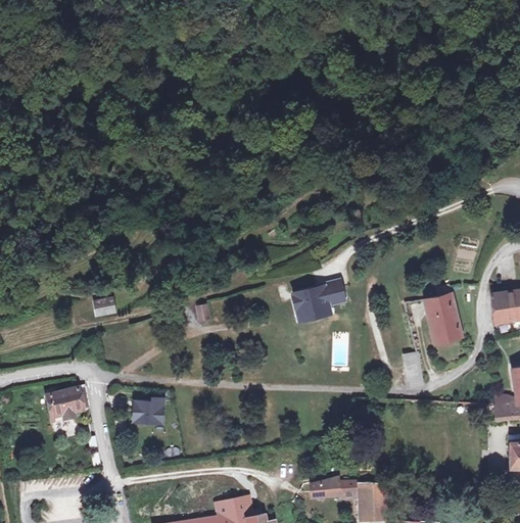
[(338,280),(291,292),(296,314),(317,308),(318,313),(329,310),(327,301),(342,297),(338,280)]
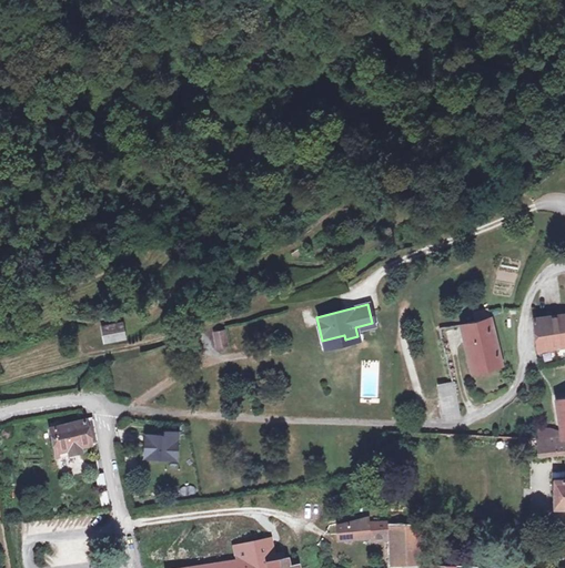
[(484,308),(472,311),(473,317),(486,315),(484,308)]
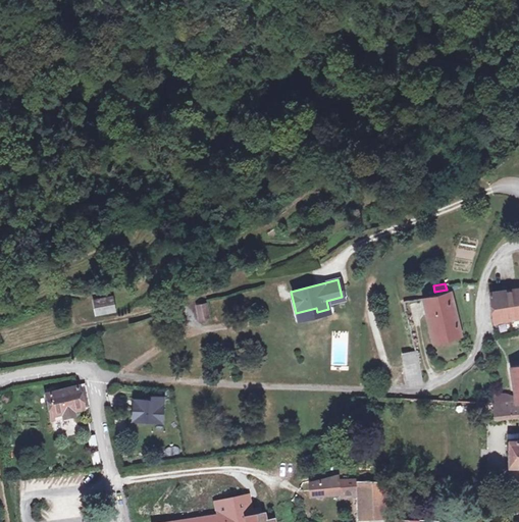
[(518,286),(488,290),(494,335),(518,331),(518,286)]
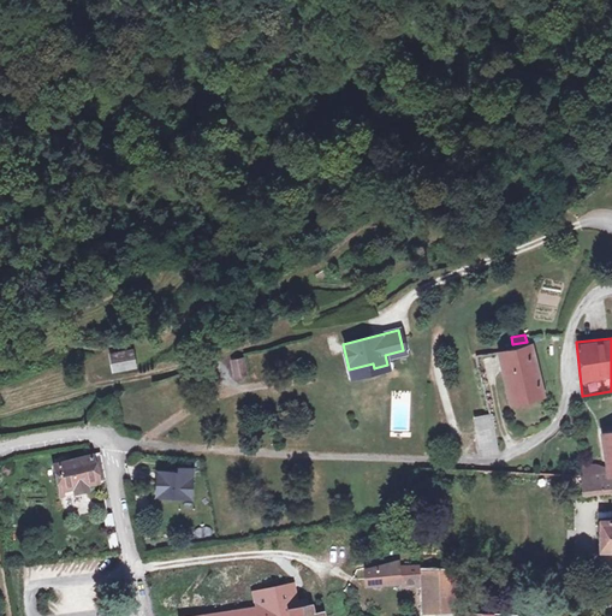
[(527,342),(512,344),(495,348),(509,403),(541,398),(528,342),(527,342)]
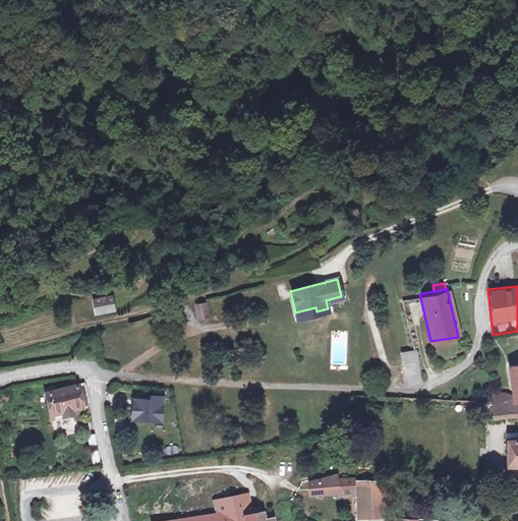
[(111,298),(92,301),(95,315),(114,311),(111,298)]
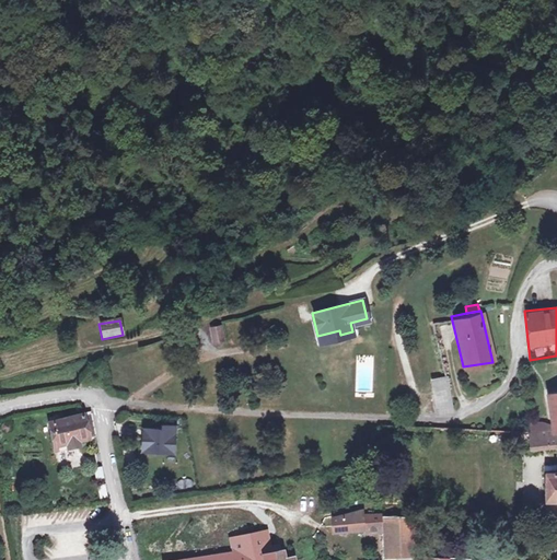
[(220,326),(210,328),(213,342),(223,340),(220,326)]
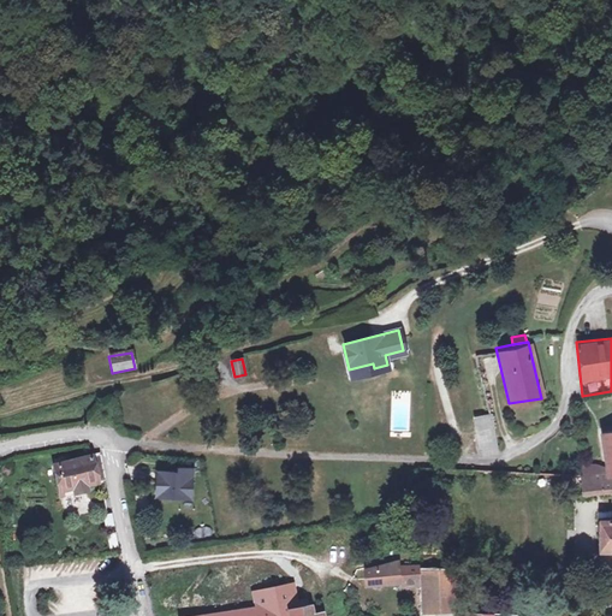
[(473,434),(491,431),(488,420),(470,424),(473,434)]
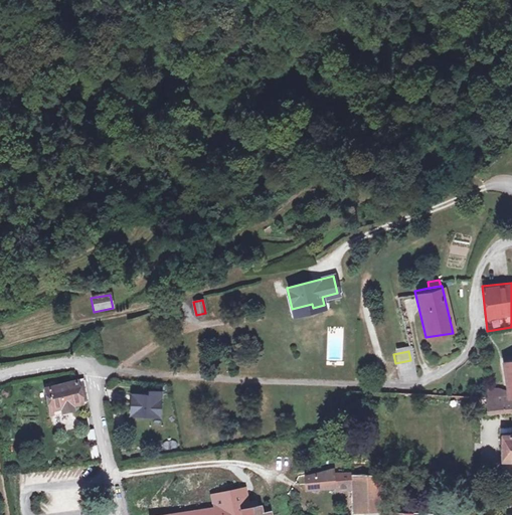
[(410,360),(395,363),(398,379),(399,380),(413,376),(410,360)]
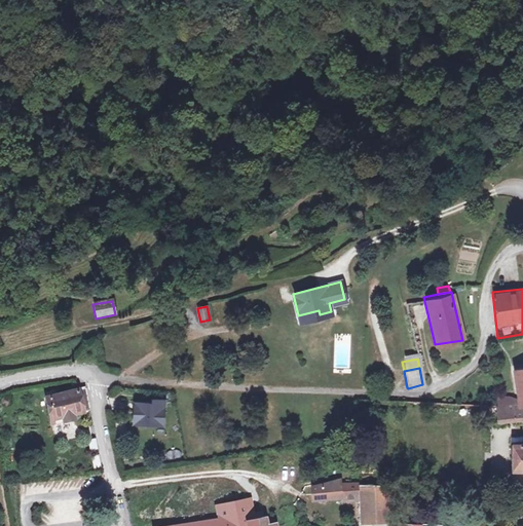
[(63,417),(74,414),(89,411),(84,389),(47,398),(52,419),(63,417)]
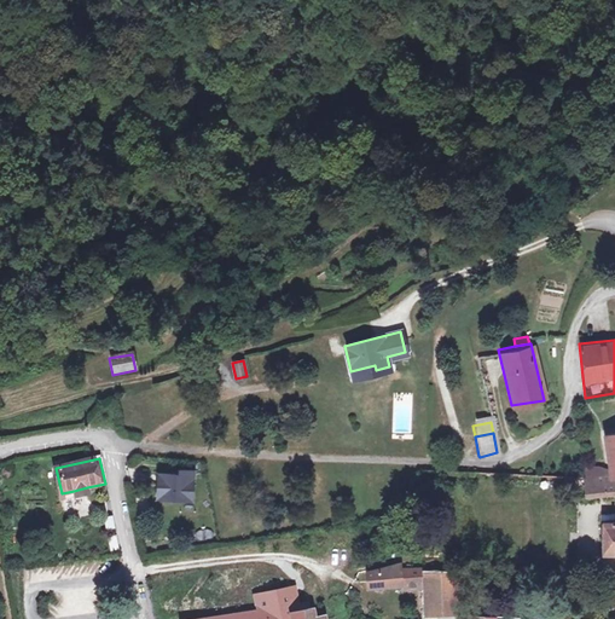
[(179,475),(158,474),(157,498),(192,501),(193,472),(179,470),(179,475)]
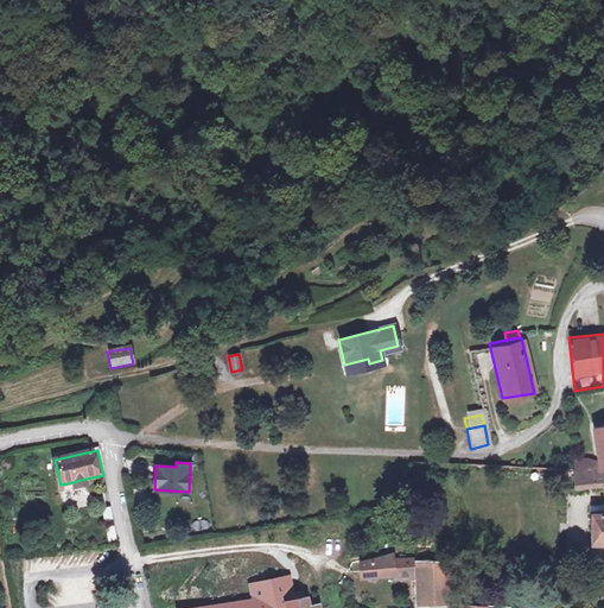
[(603,466),(599,467),(599,464),(586,464),(573,464),(574,481),(603,477),(603,466)]
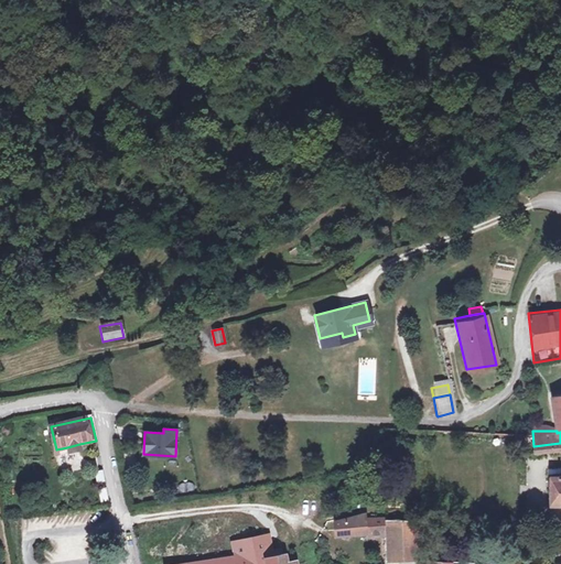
[(560,500),(560,474),(549,474),(547,474),(547,500),(560,500)]
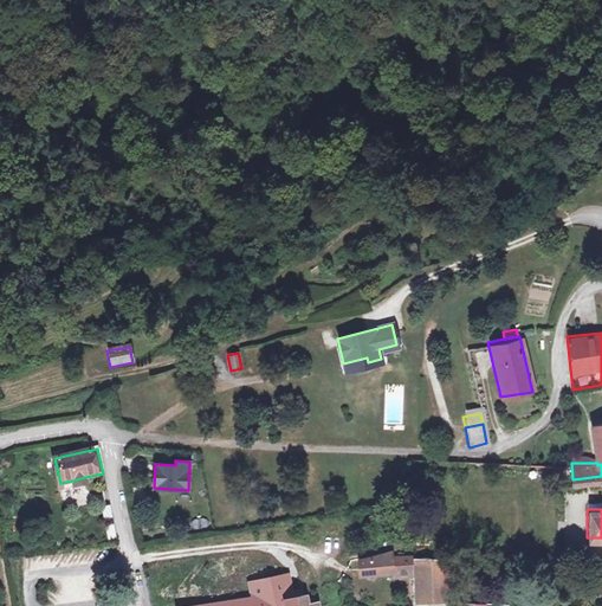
[(369,572),(392,567),(390,556),(389,553),(356,562),(357,577),(369,574),(369,572)]
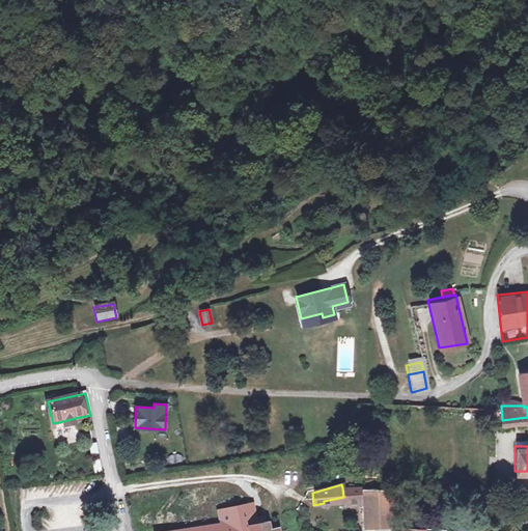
[(359,487),(342,487),(343,497),(344,505),(360,504),(359,487)]
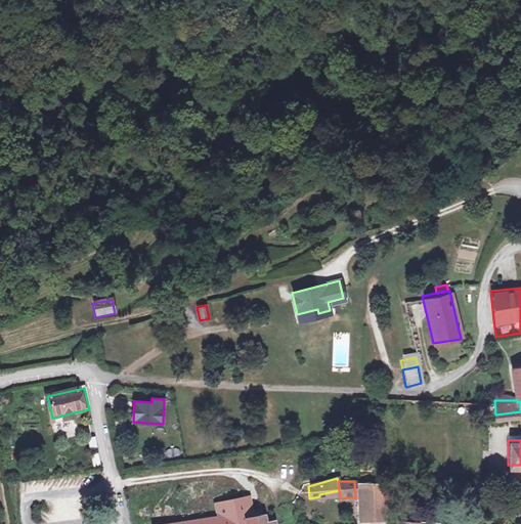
[(390,481),(354,481),(355,497),(356,511),(357,522),(389,520),(391,520),(390,481)]
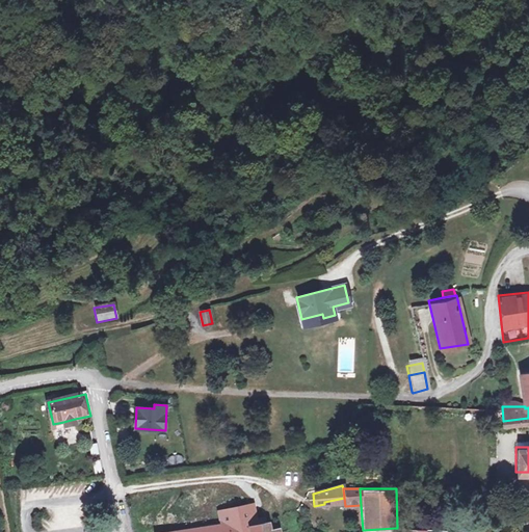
[(267,531),(266,526),(267,523),(257,525),(253,504),(232,507),(223,509),(230,528),(237,531),(267,531)]
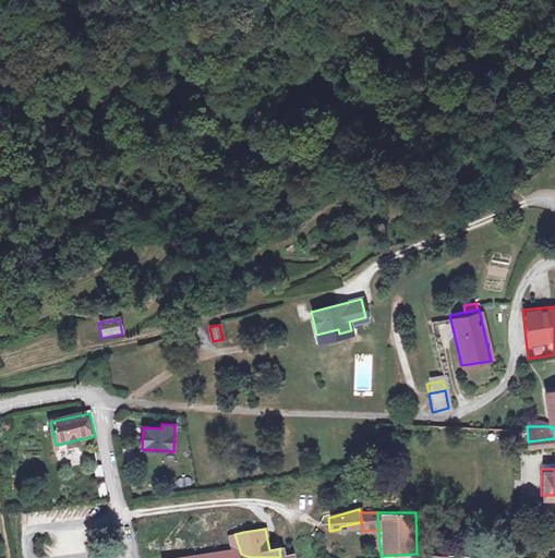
[(228,549),(241,554),(234,534),(225,536),(228,549)]
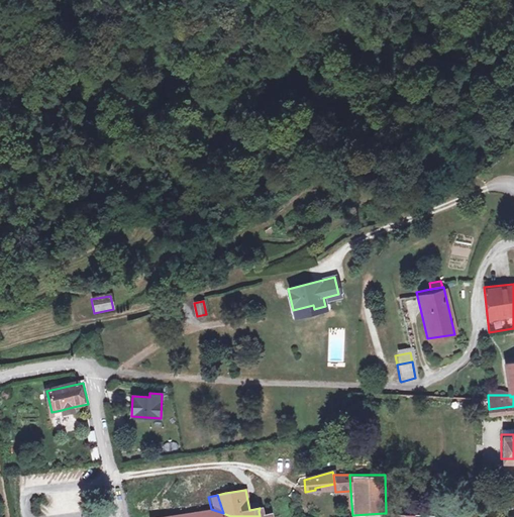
All buildings are outlined.
